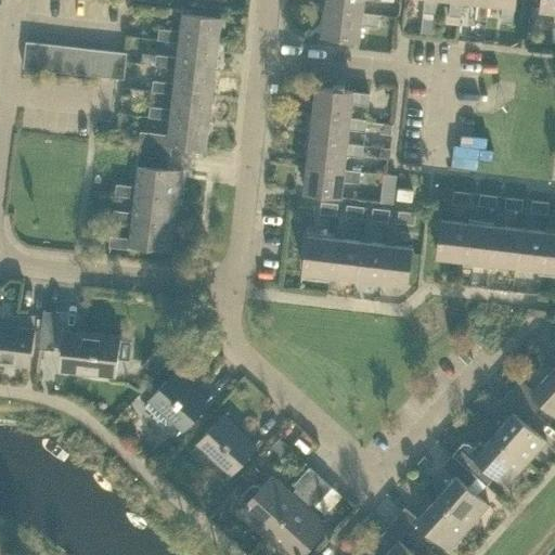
[(381,0),(325,0),(325,9),(363,13),(364,0),(379,0),(382,0),(381,0)]
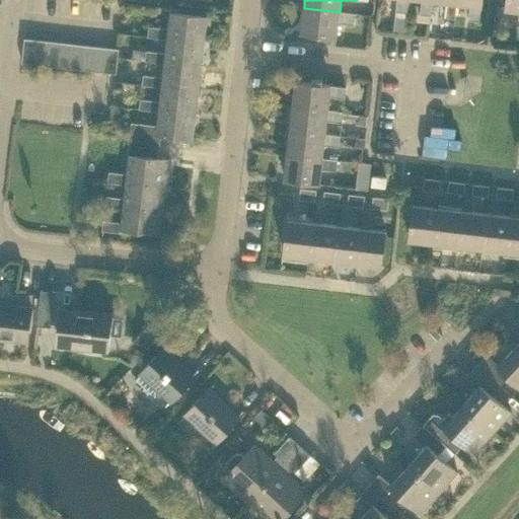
[(396,0),(395,12),(406,13),(408,0),(396,0)]
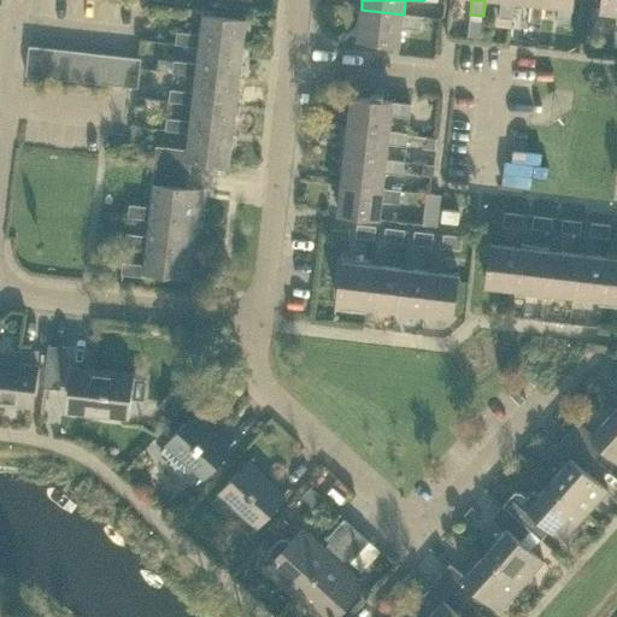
[(513,0),(499,0),(501,0),(499,18),(511,19),(513,1),(513,0)]
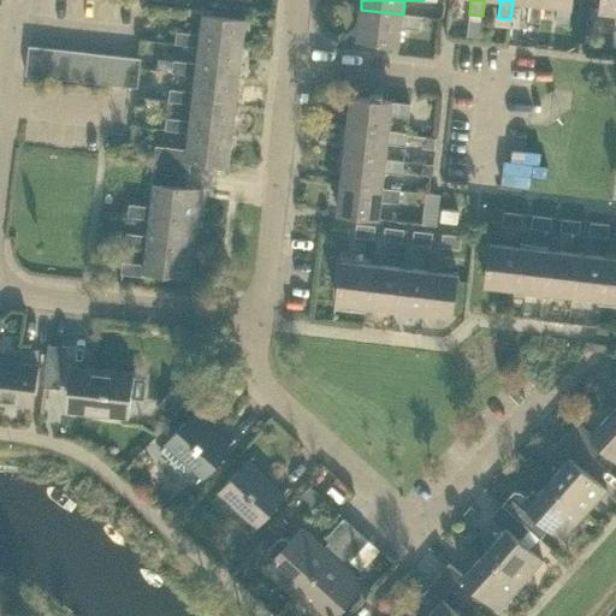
[(542,0),(513,0),(513,1),(528,4),(526,21),(539,23),(542,6),(542,0)]
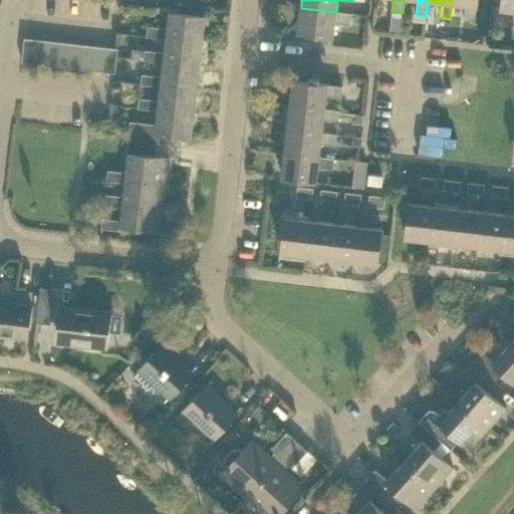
[(465,6),(464,20),(473,21),(475,7),(476,7),(477,0),(452,0),(452,5),(465,6)]
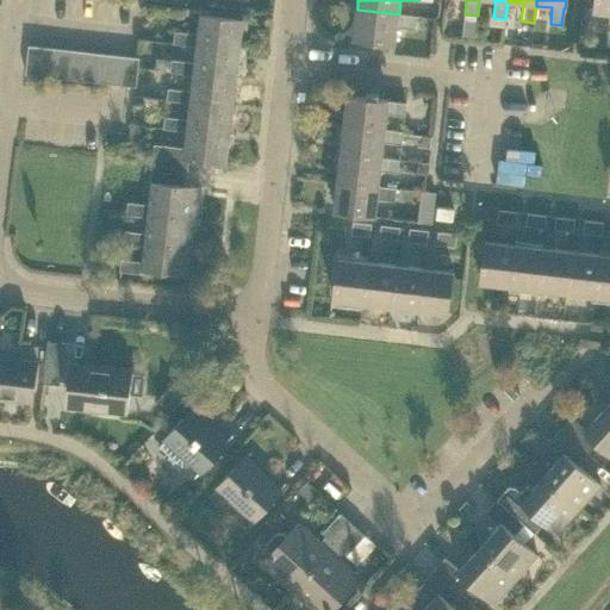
[(609,20),(609,31),(609,30),(609,0),(595,0),(593,12),(609,13),(609,20)]
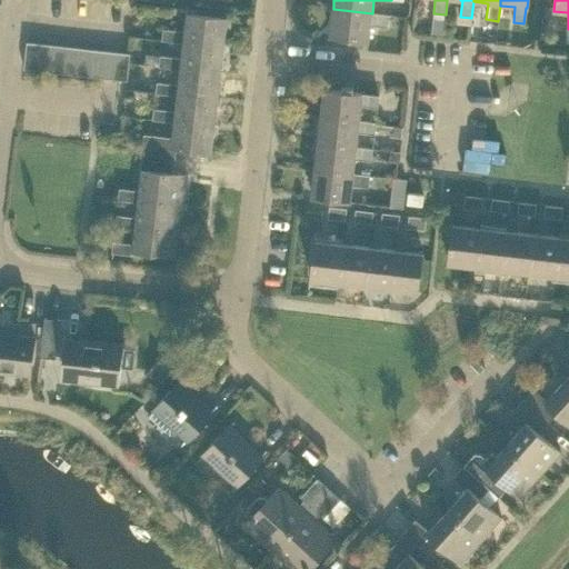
[(187,17),(187,13),(187,10),(170,8),(169,16),(187,17)]
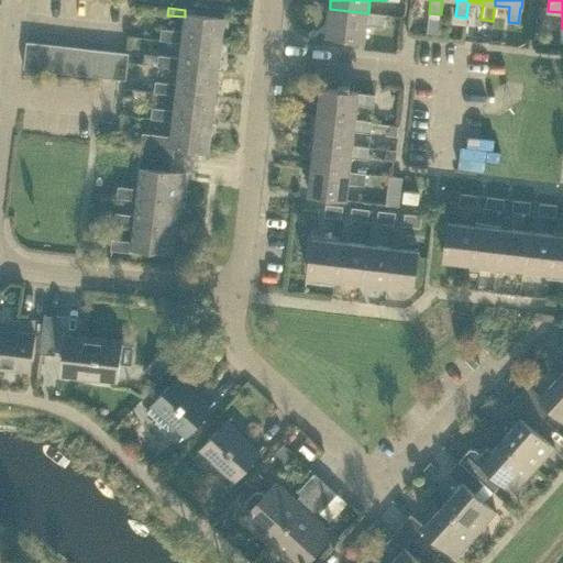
[(330,9),(327,36),(365,41),(367,24),(383,26),(385,15),(368,13),(330,9)]
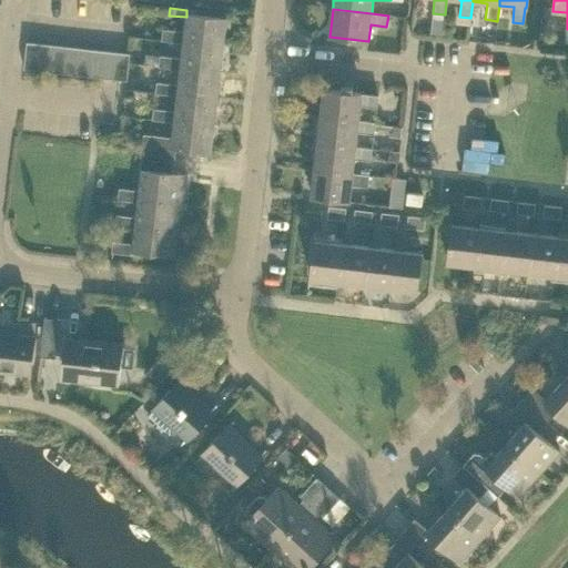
[(161,40),(183,43),(184,40),(224,44),(226,18),(186,13),(186,17),(184,32),(163,30),(161,40)]
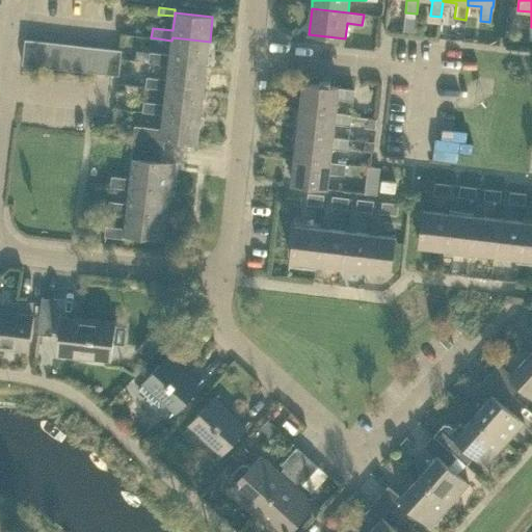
[(414,32),(416,19),(404,17),(403,31),(414,32)]
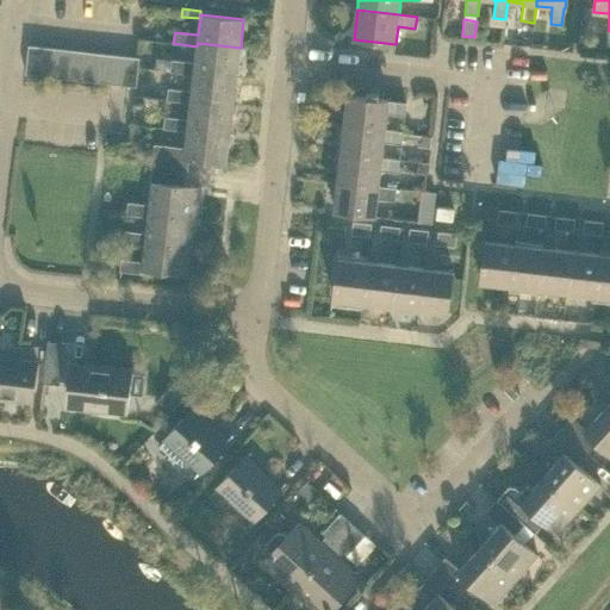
[(516,20),(514,38),(531,39),(534,23),(521,20),(516,20)]
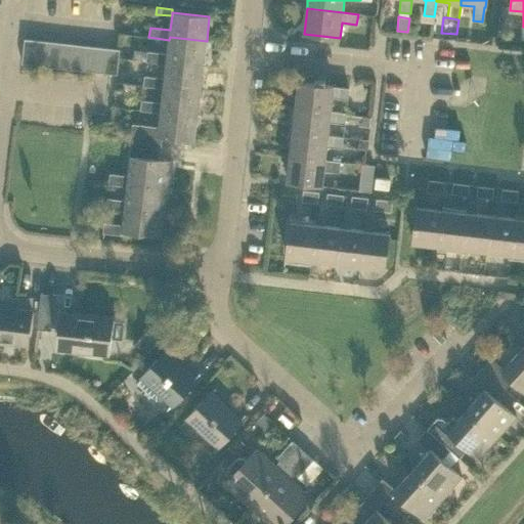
[(167,61),(204,66),(207,41),(170,37),(169,40),(168,53),(147,51),(145,61),(167,63),(167,61)]
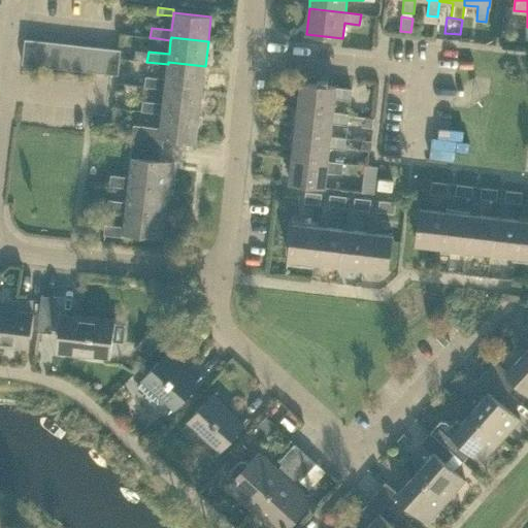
[(37,40),(25,38),(22,64),(34,66),(37,40)]
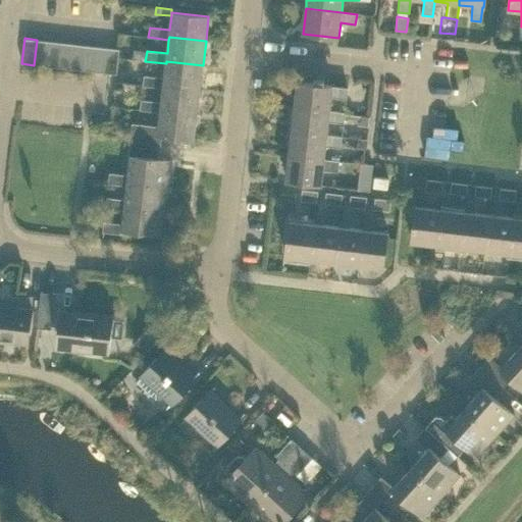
[(49,41),(37,40),(34,65),(46,66),(49,41)]
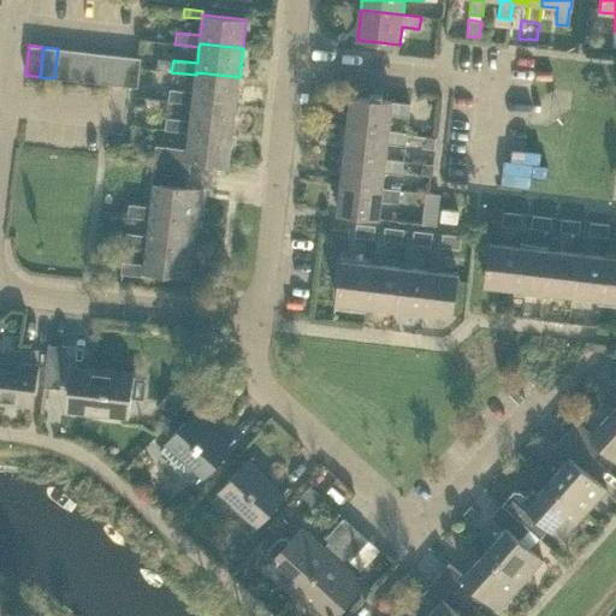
[(67,80),(71,49),(58,48),(54,78),(67,80)]
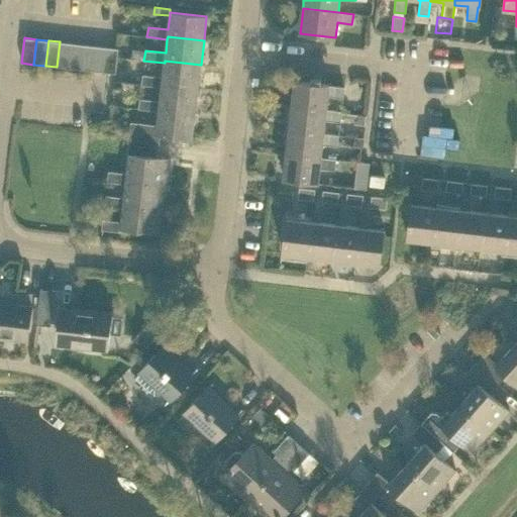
[(72,43),(60,41),(57,67),(69,68),(72,43)]
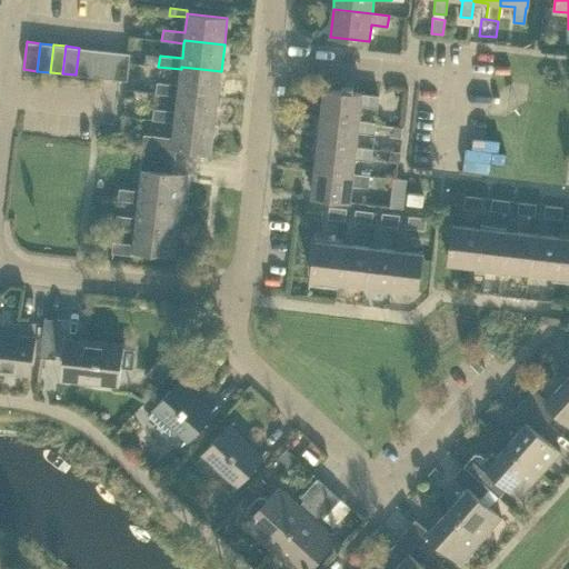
[(76,75),(89,77),(91,49),(79,48),(76,75)]
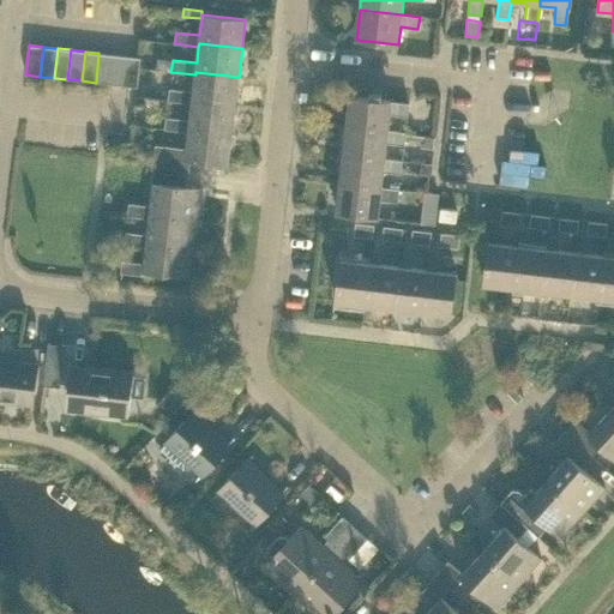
[(113,54),(98,53),(96,83),(109,84),(113,54)]
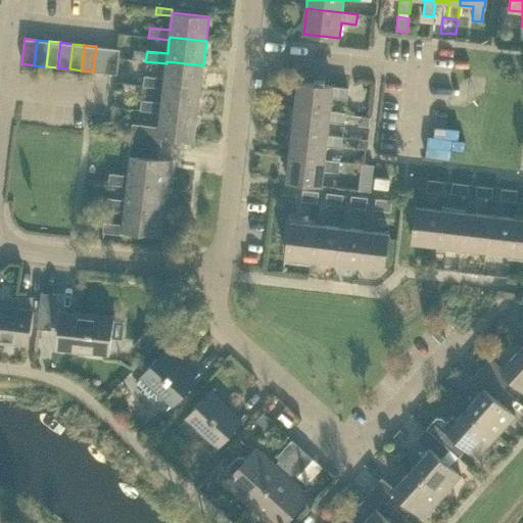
[(108,47),(96,46),(93,72),(105,73),(108,47)]
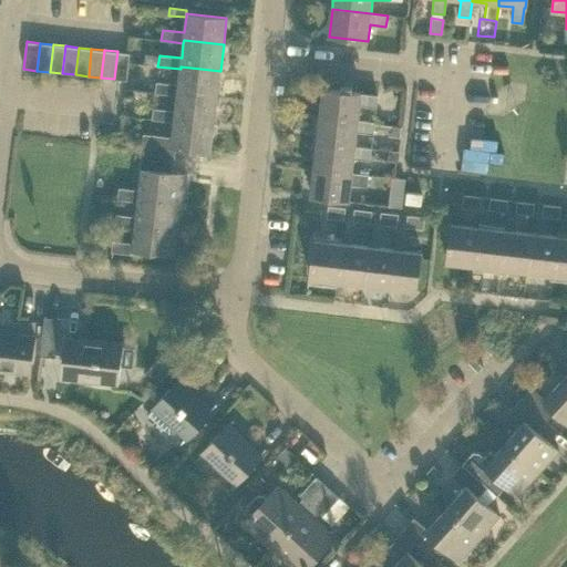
[(130,53),(117,51),(114,79),(126,81),(130,53)]
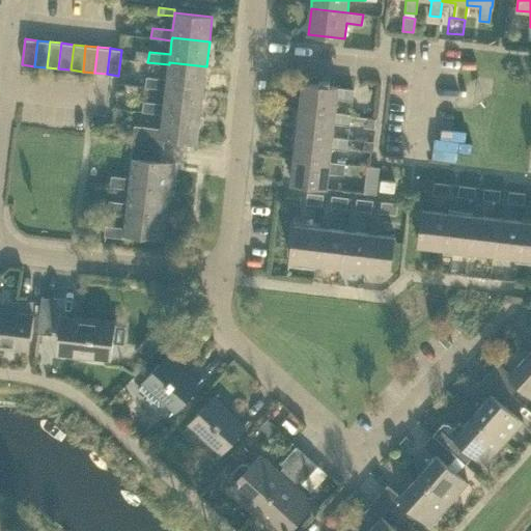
[(129,74),(131,62),(121,61),(119,72),(129,74)]
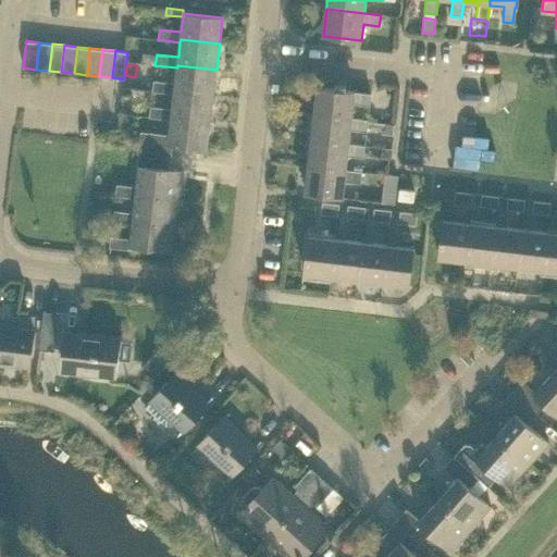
[(174,90),(213,96),(217,70),(177,65),(177,67),(175,83),(153,79),(152,91),(174,94),(174,90)]
